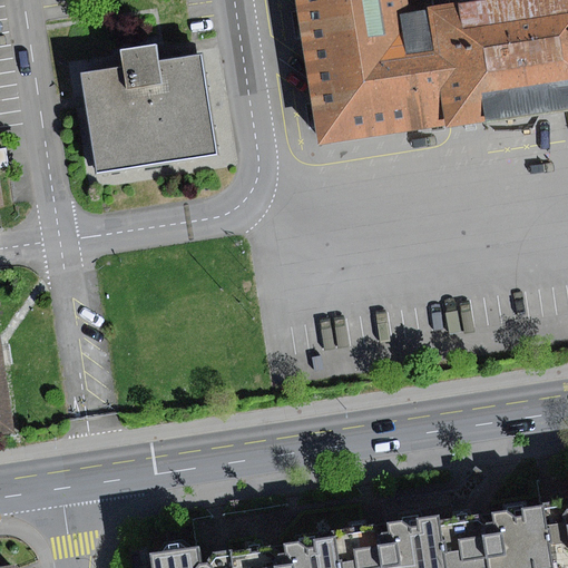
[(299,0),(300,6),(307,59),(314,98),(321,144),(567,105),(567,0),(476,0),(410,10),(408,0),(299,0)]
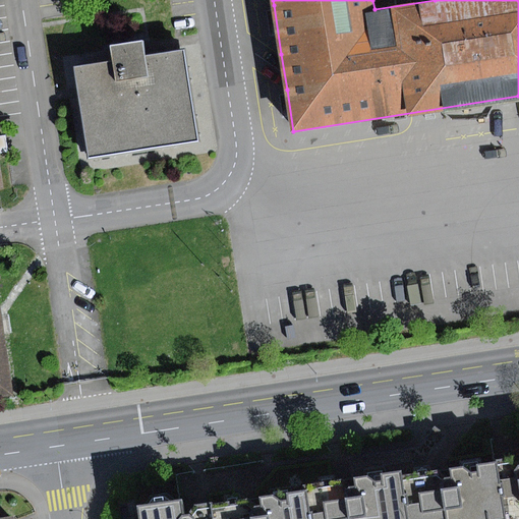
[(111,61),(73,66),(88,156),(196,139),(182,49),(143,55),(141,40),(109,45),(111,61)]
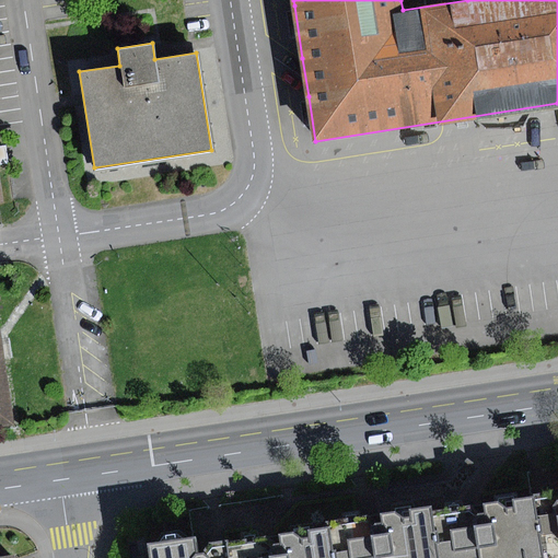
[(0,427),(12,425),(0,335),(0,427)]
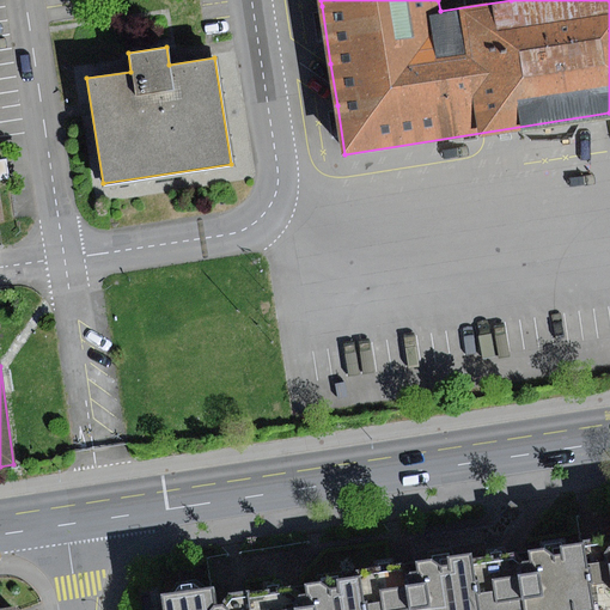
[(609,609),(609,549),(609,550),(604,556),(605,562),(589,563),(585,541),(561,544),(562,554),(553,555),(544,548),(528,550),(529,560),(526,563),(522,565),(513,559),(471,566),(470,555),(450,557),(452,571),(441,572),(440,566),(432,561),(416,562),(418,573),(415,574),(409,575),(400,569),(336,579),(337,586),(334,586),(330,586),(319,579),(304,583),(306,595),(296,596),(290,591),(257,595),(232,598),(226,603),(217,604),(213,586),(162,593),(164,609),(609,609)]
